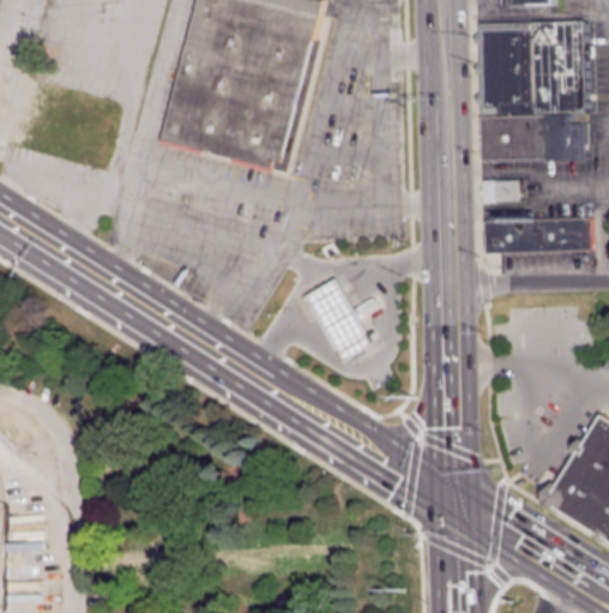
[(196,0),(162,142),(288,172),(325,18),(318,17),(321,0),(196,0)]
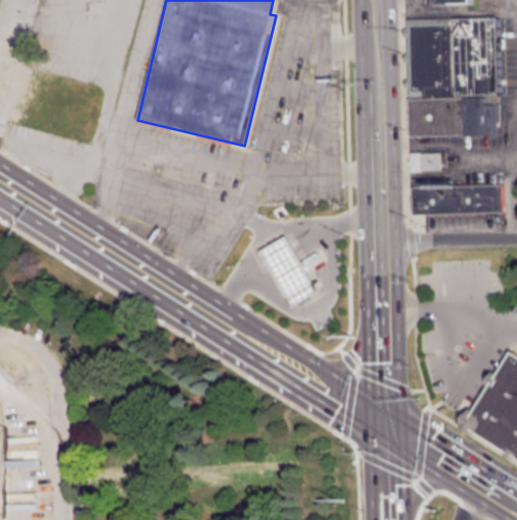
[(405,97),(497,95),(495,17),(403,19),(405,97)]
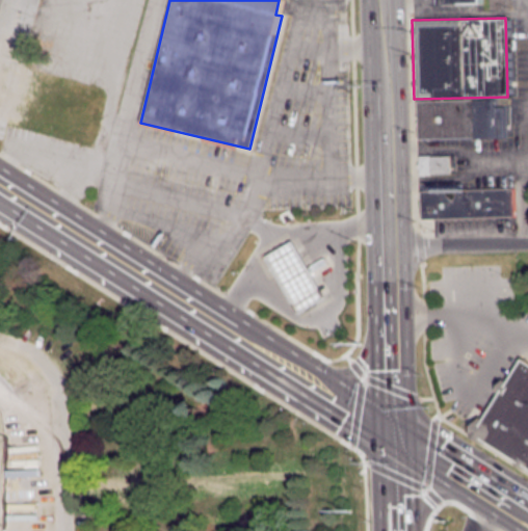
[(415,101),(416,139),(501,137),(501,106),(492,107),(492,99),(415,101)]
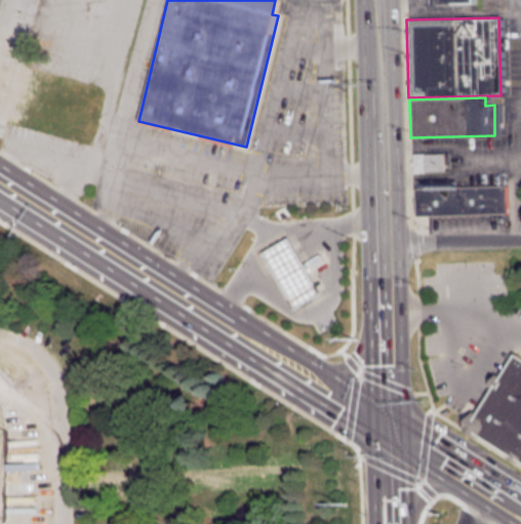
[(440,154),(409,154),(410,172),(441,172),(440,154)]
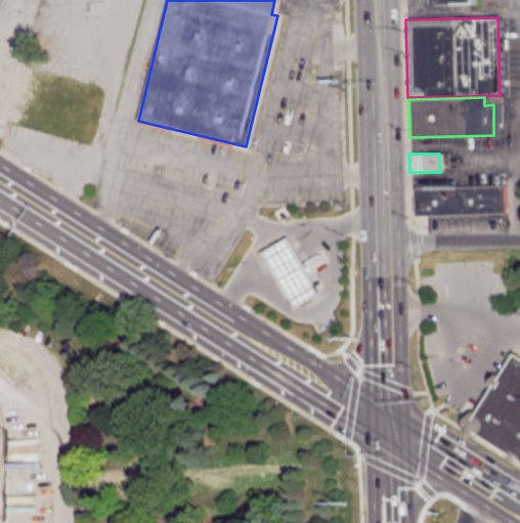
[(412,188),(413,216),(504,213),(503,185),(412,188)]
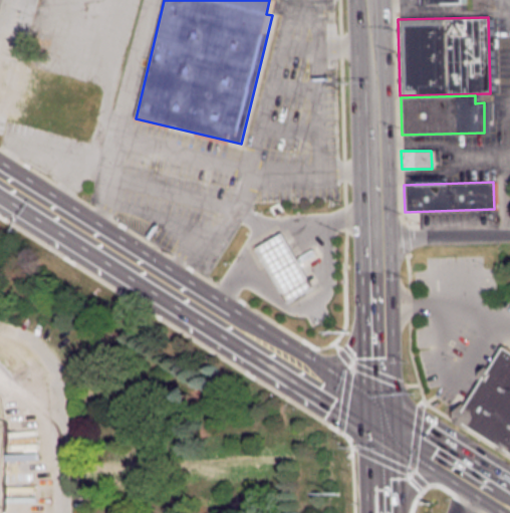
[(255,247),(285,302),(311,287),(297,262),(294,258),(280,233),(255,247)]
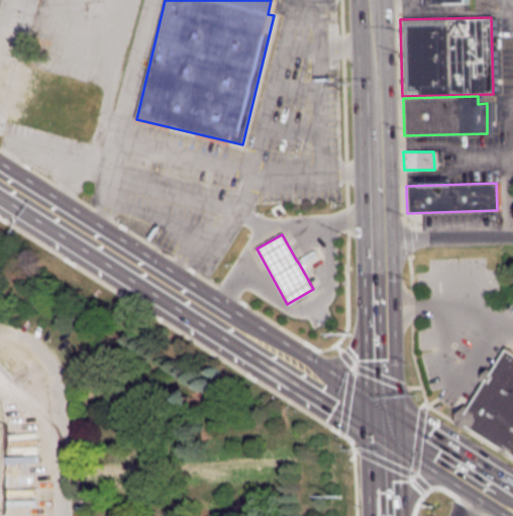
[(299,264),(314,255),(311,250),(296,260),(299,264)]
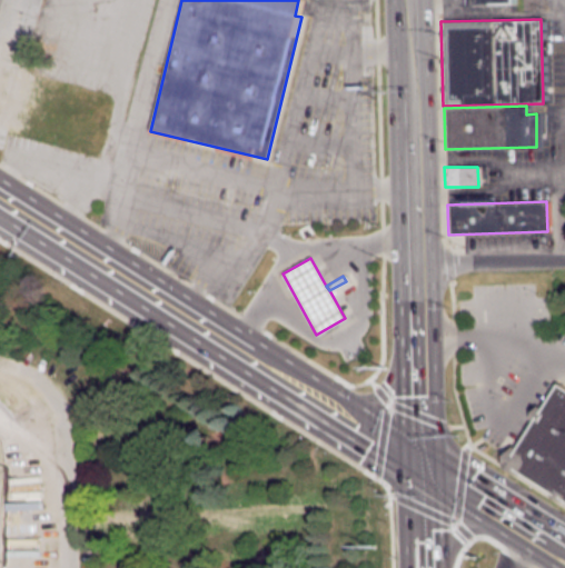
[(564,387),(558,384),(507,464),(564,499),(564,387)]
